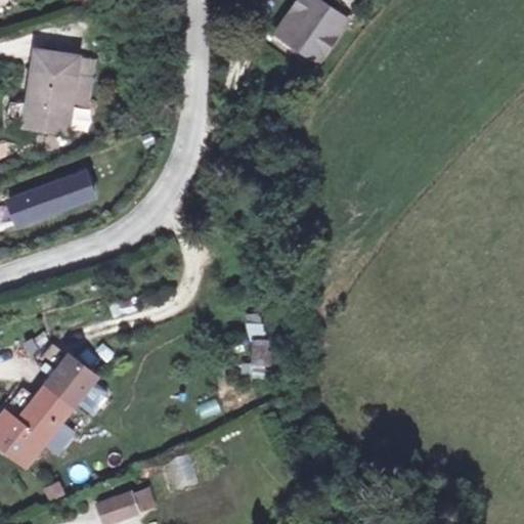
[(351,22),(336,8),(343,0),(301,0),(286,17),(287,18),(282,24),(304,41),(308,37),(325,51),(351,22)]
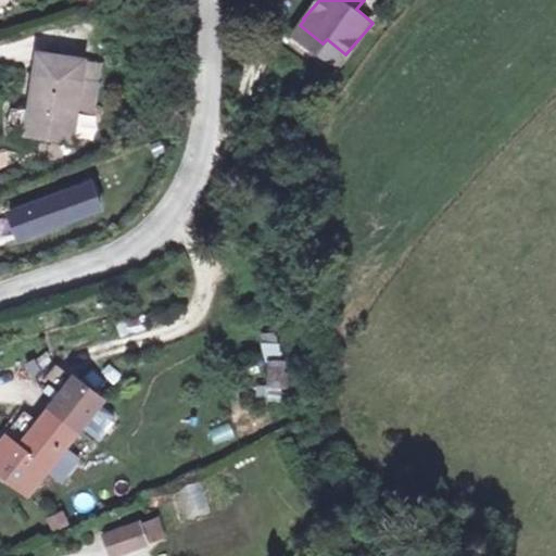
[(364,0),(356,9),(373,23),(381,14),(365,0),(364,0)]
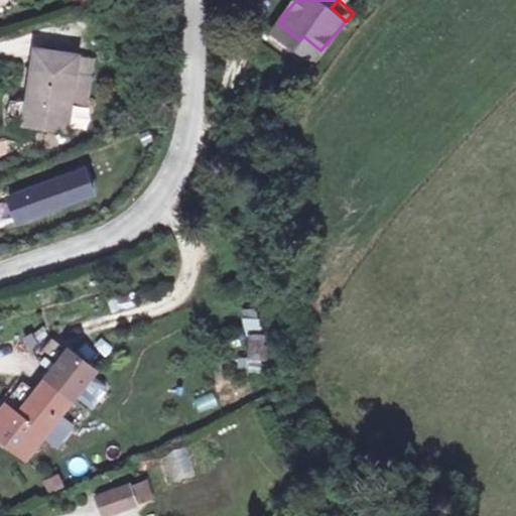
[(38,49),(35,70),(79,75),(82,54),(38,49)]
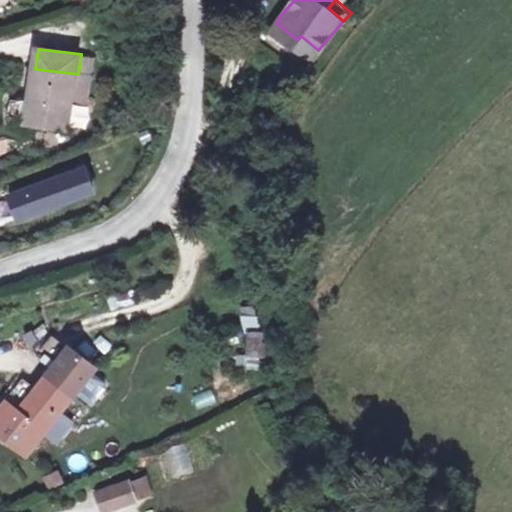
[(28,124),(71,129),(74,105),(89,106),(92,76),(78,74),(35,69),(28,124)]
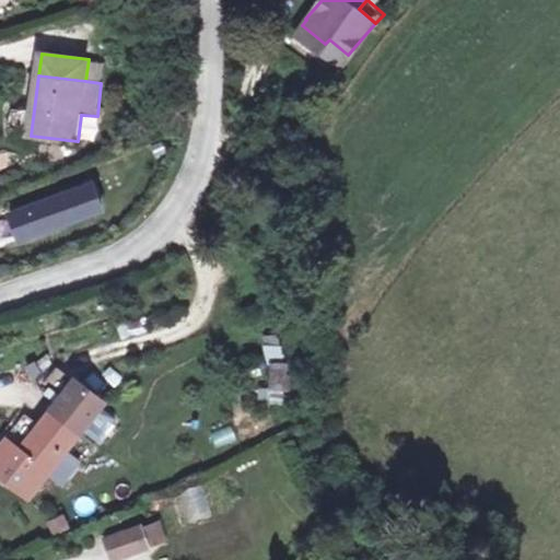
[(104,184),(23,218),(32,237),(115,210),(104,184)]
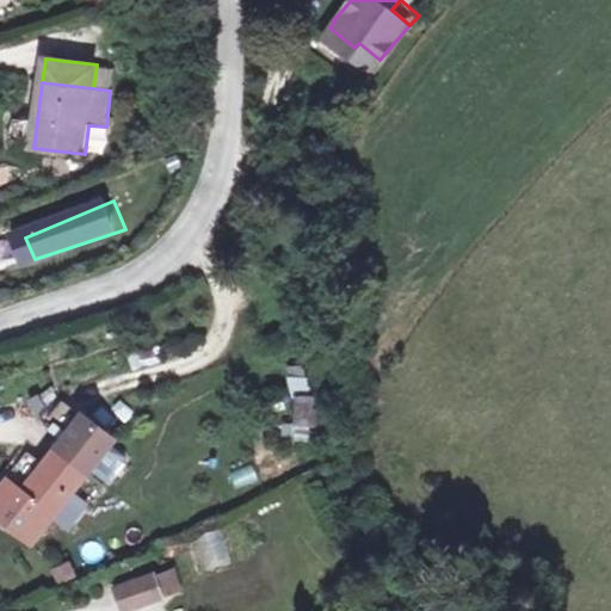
[(287,366),(288,392),(306,390),(304,365),(287,366)]
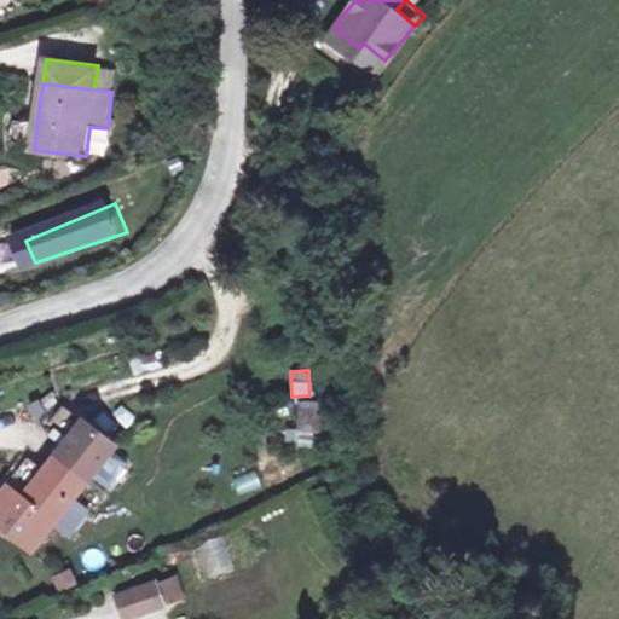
[(322,434),(318,398),(295,400),(299,437),(322,434)]
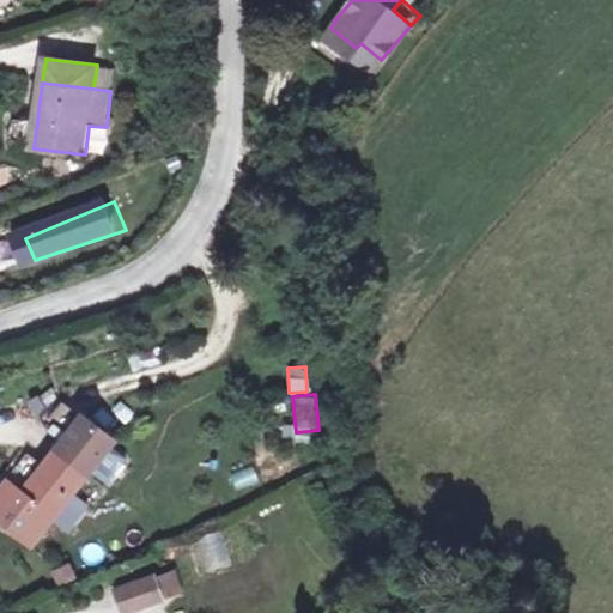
[(43,422),(56,435),(76,413),(62,401),(43,422)]
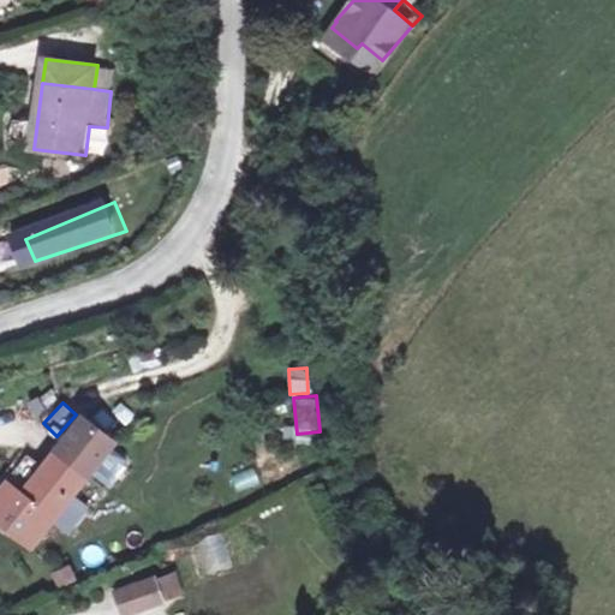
[(84,416),(58,449),(90,475),(91,472),(112,447),(117,441),(84,416)]
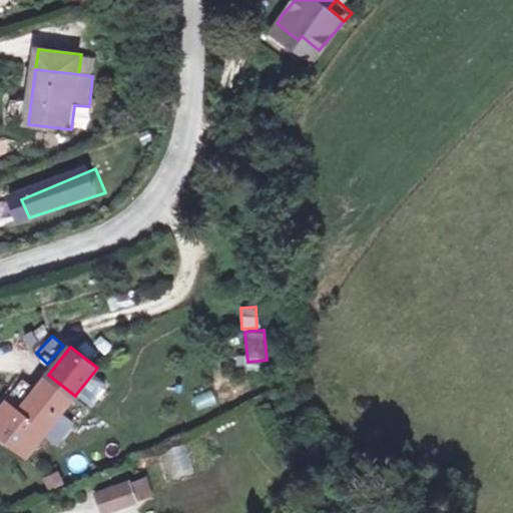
[(107,384),(93,373),(76,394),(90,405),(107,384)]
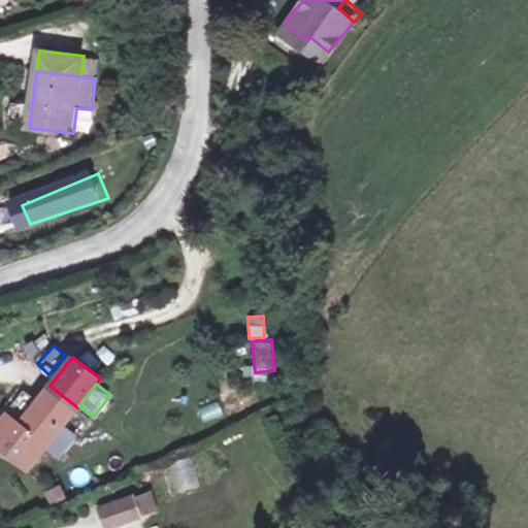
[(77,407),(50,386),(37,401),(44,406),(27,429),(20,423),(6,413),(0,421),(0,448),(27,469),(77,407)]
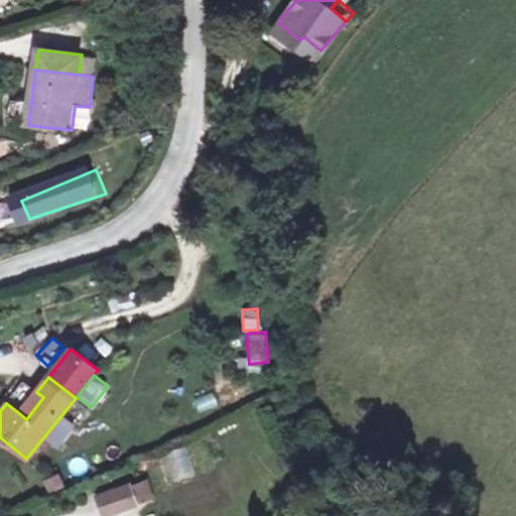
[(43,397),(36,392),(19,413),(26,419),(43,397)]
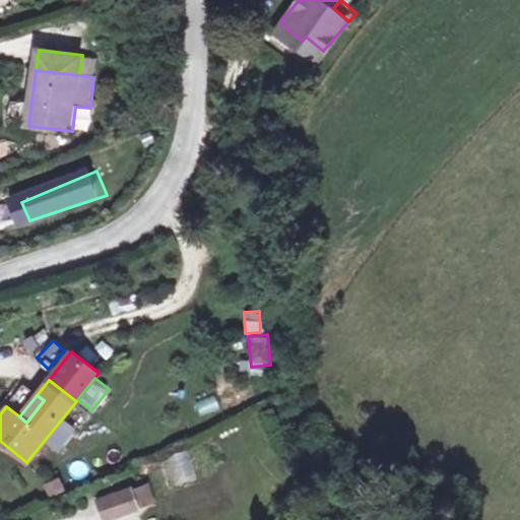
[(187,448),(168,454),(179,489),(167,493),(175,519),(181,519),(213,509),(202,475),(205,474),(201,464),(193,466),(187,448)]
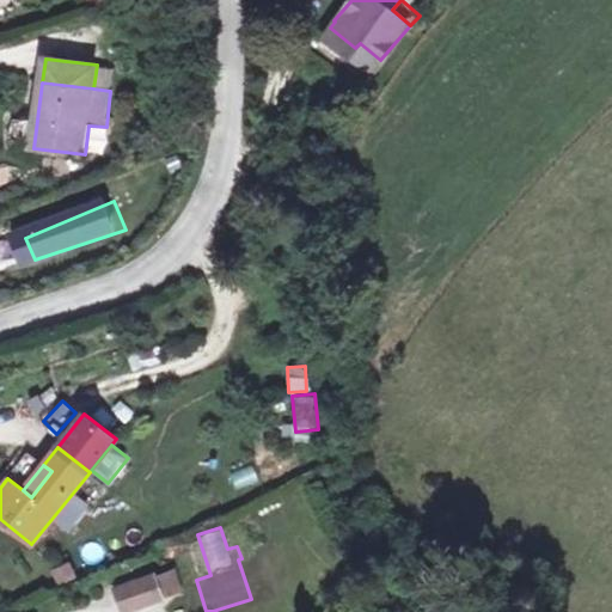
[(121,587),(130,611),(133,611),(166,599),(154,573),(121,587)]
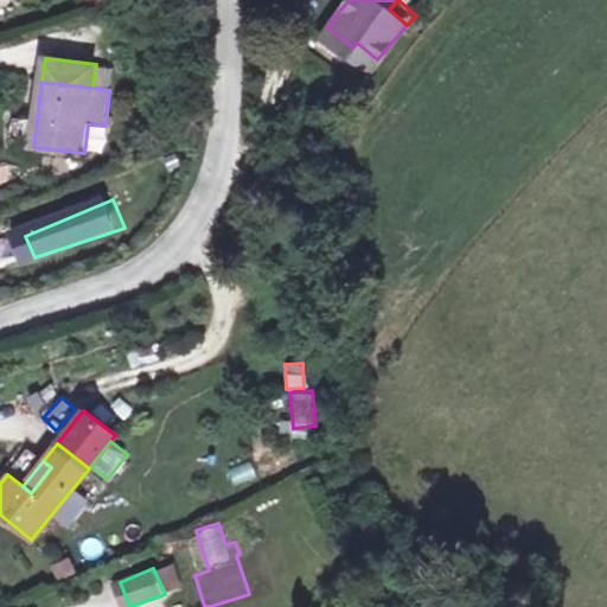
All buildings are outlined.
